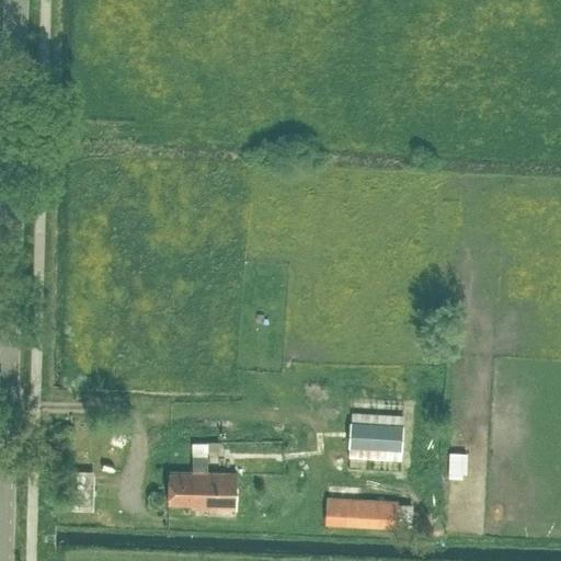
[(348,447),(401,450),(402,424),(350,422),(348,447)]
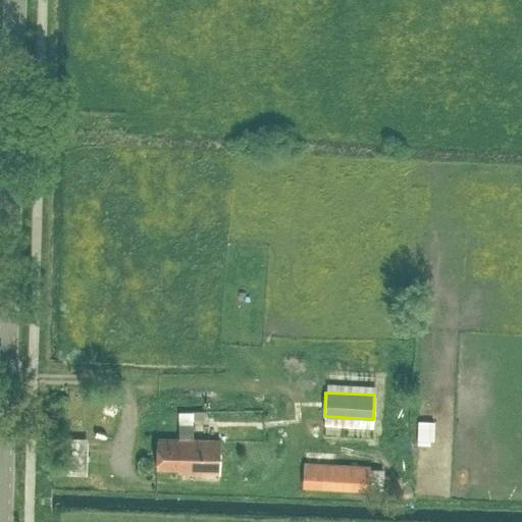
[(417,412),(417,436),(434,436),(434,412),(417,412)]
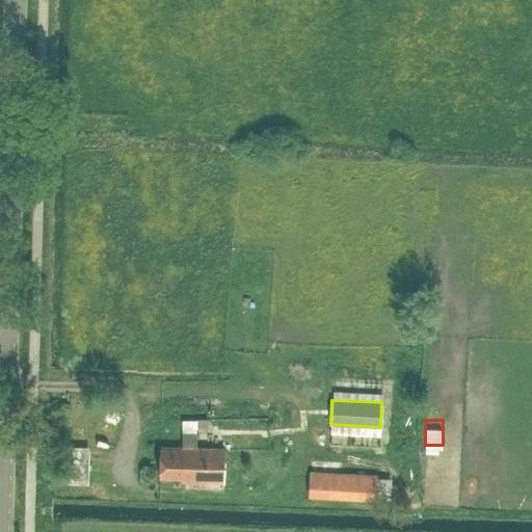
[(90,482),(90,445),(70,445),(70,482),(90,482)]
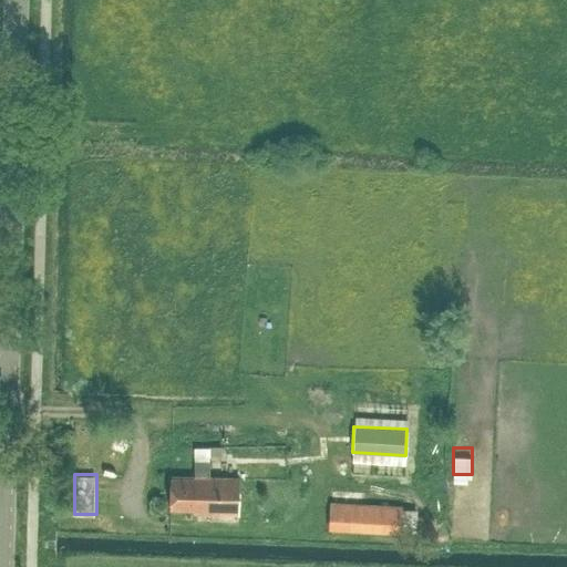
[(207,476),(194,476),(171,476),(171,480),(169,508),(194,509),(194,513),(238,514),(239,477),(220,477),(207,476)]
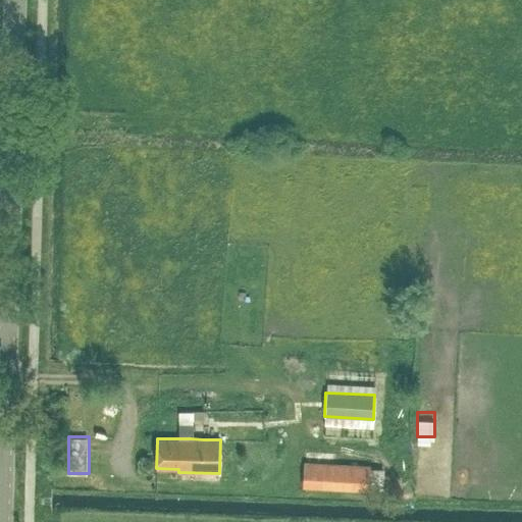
[(384,482),(383,461),(371,462),(371,482),(384,482)]
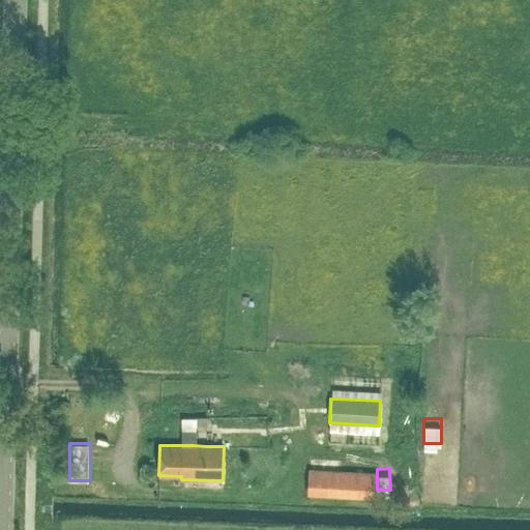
[(305,496),(374,499),(375,473),(306,470),(305,496)]
